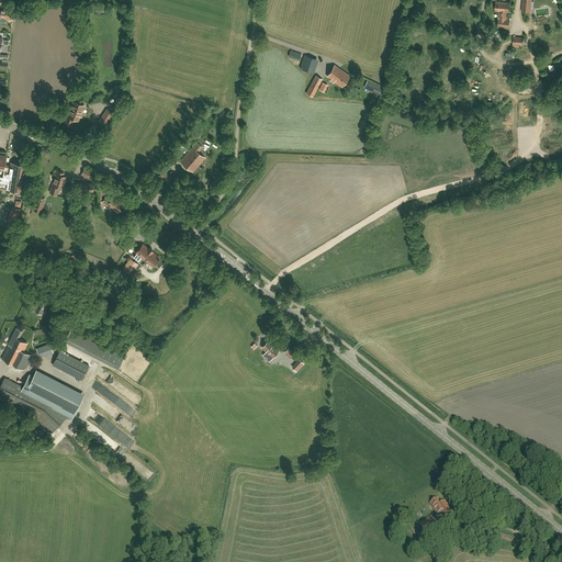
[(523,0),(521,11),(530,12),(531,0),(523,0)]
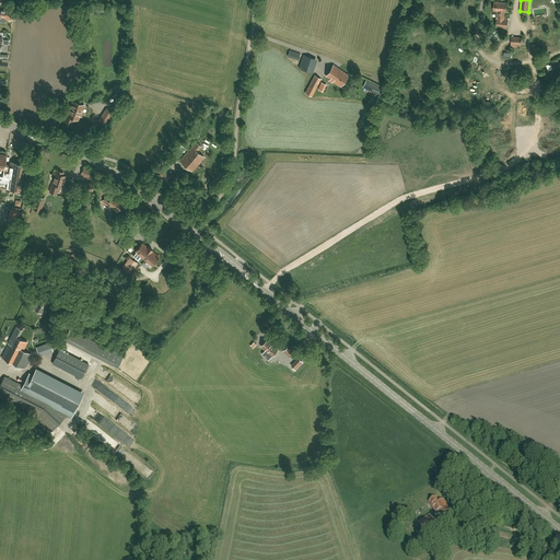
[(497,10),(504,11),(506,11),(506,2),(494,1),(493,10),(497,10)]
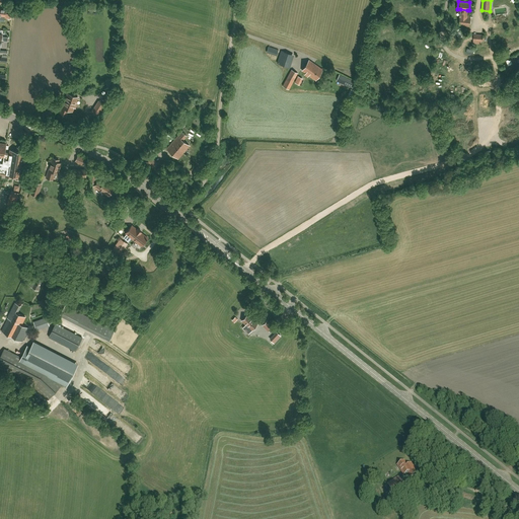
[(459,24),(469,25),(470,16),(467,16),(467,10),(460,9),(460,16),(459,24)]
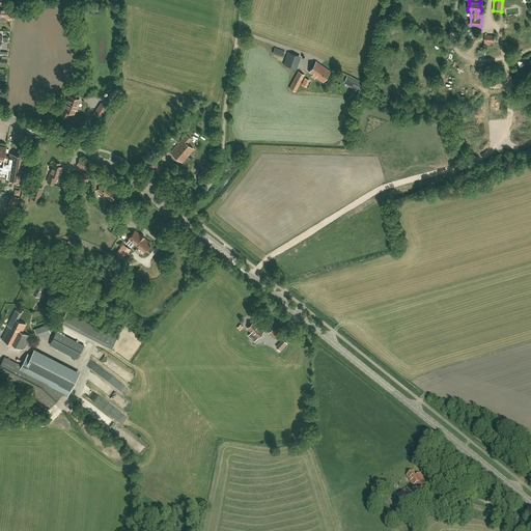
[(510,23),(520,22),(519,14),(505,16),(507,25),(510,24),(510,23)]
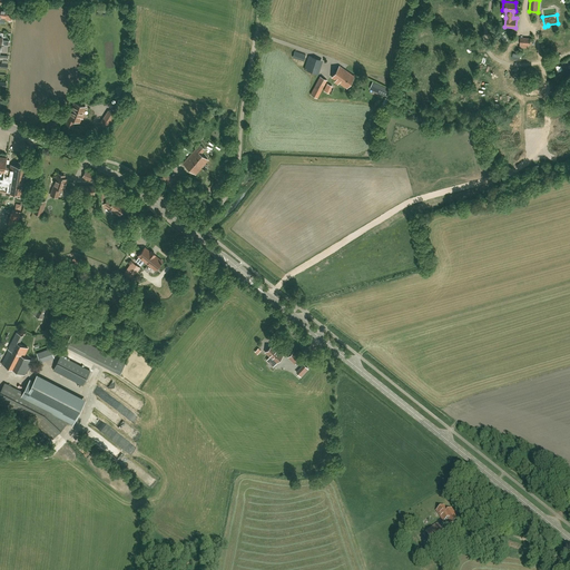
[(563,41),(559,42),(557,37),(553,38),(557,49),(564,46),(563,41)]
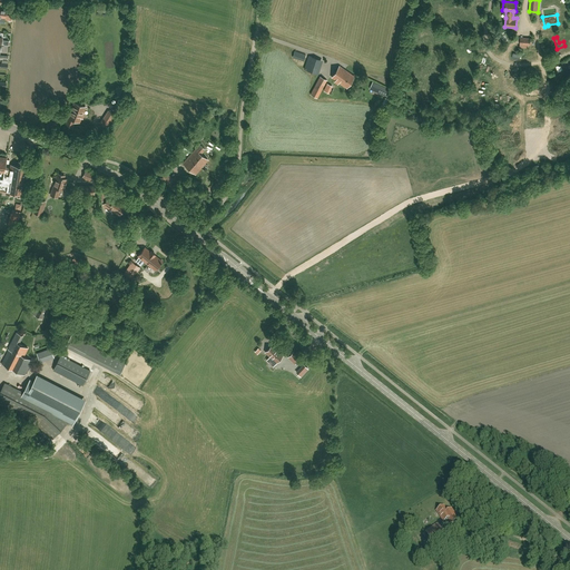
[(303,60),(305,55),(295,50),(293,57),(303,60)]
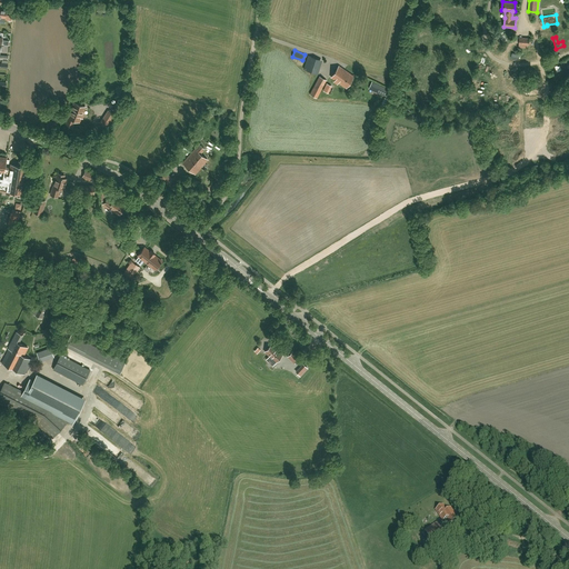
[(315,72),(319,59),(308,56),(303,69),(315,72)]
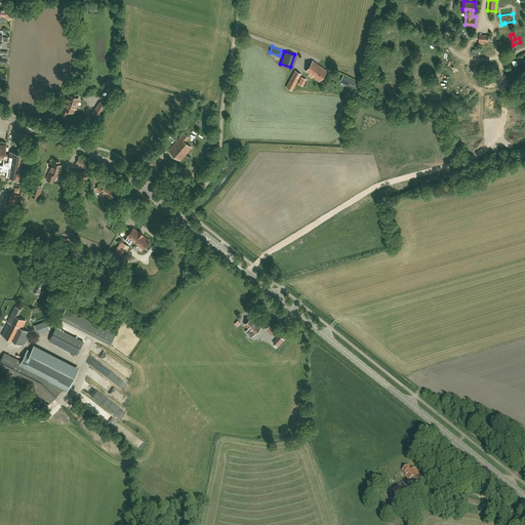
[(306,71),(319,80),(326,70),(313,61),(306,71)]
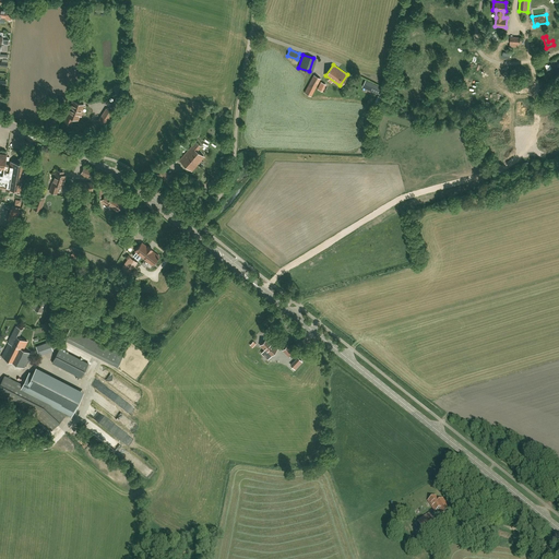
[(311,96),(321,79),(314,74),(305,92),(311,96)]
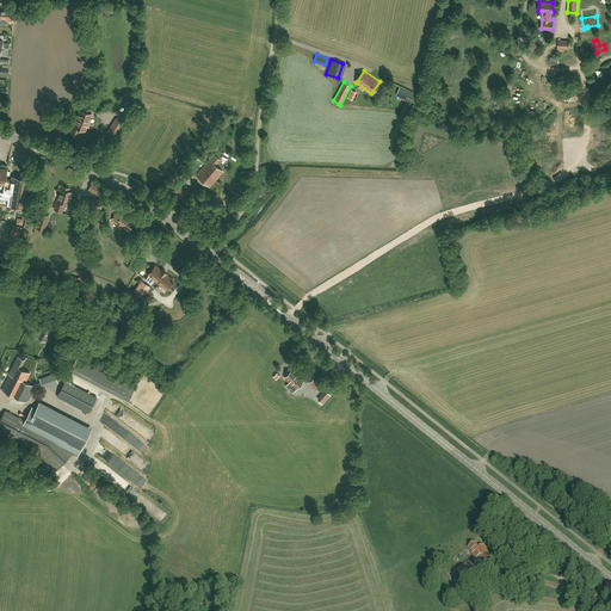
[(415,104),(419,96),(400,87),(396,96),(415,104)]
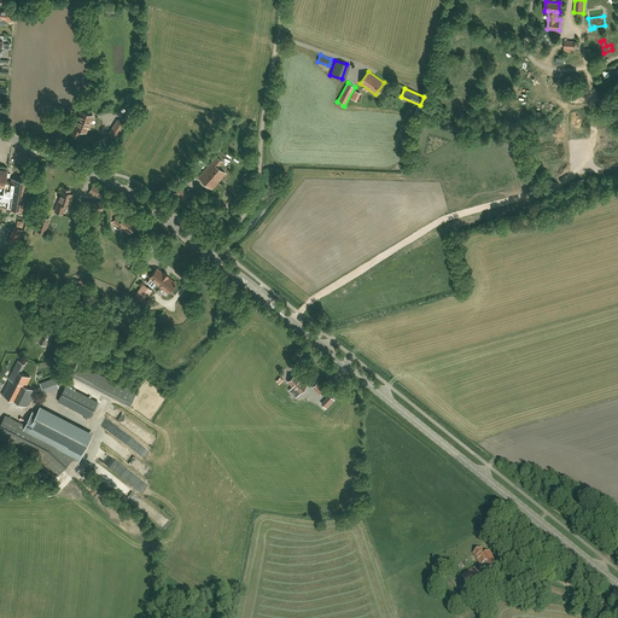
[(548,105),(555,111),(559,108),(552,101),(548,105)]
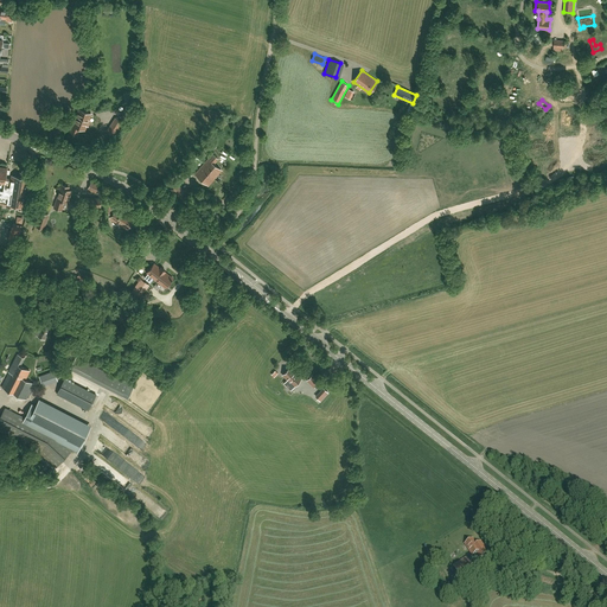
[(132,110),(132,109),(127,106),(121,119),(126,121),(132,110)]
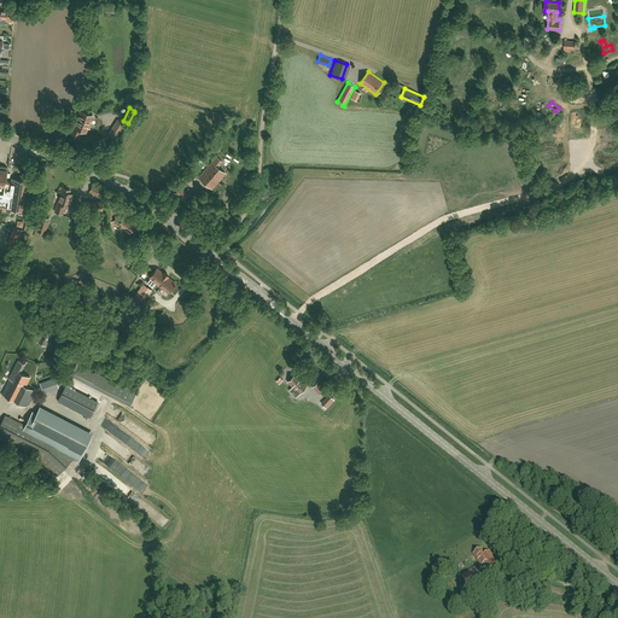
[(91,122),(93,116),(81,111),(77,120),(76,118),(74,123),(76,124),(71,134),(79,136),(82,129),(87,132),(88,127),(91,128),(93,122),(91,122)]
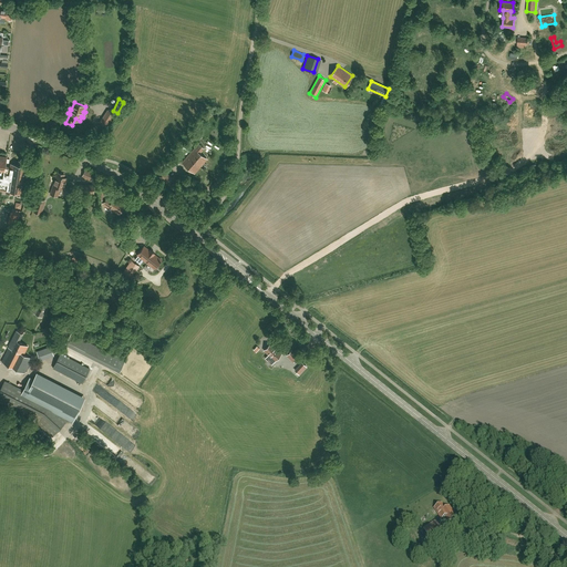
[(534,104),(524,104),(524,122),(524,123),(534,123),(534,122),(534,104)]
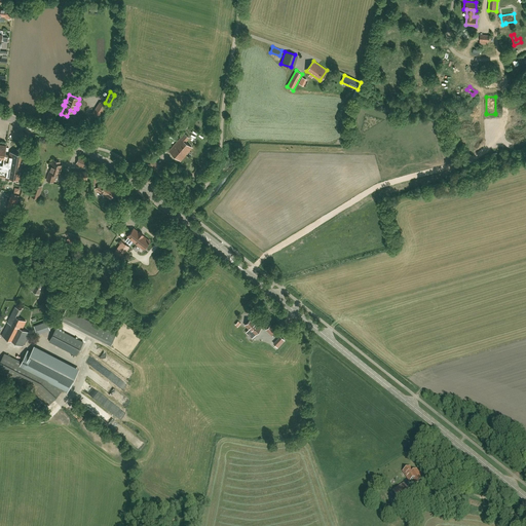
[(95,111),(102,115),(108,107),(101,102),(95,111)]
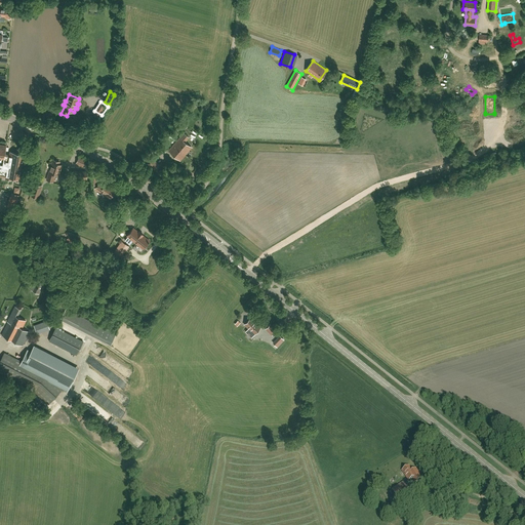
[(176,140),(174,144),(168,150),(179,160),(186,153),(192,147),(185,140),(189,136),(184,132),(176,140)]
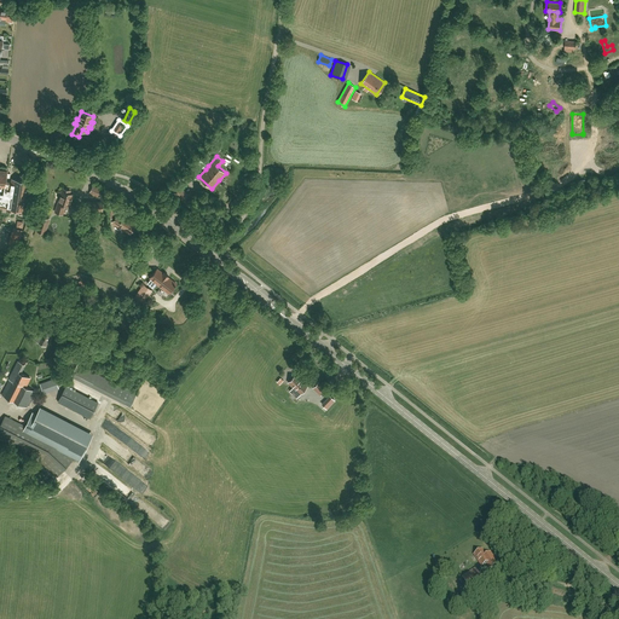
[(0,206),(7,207),(7,208),(15,209),(19,209),(19,212),(25,213),(28,206),(25,206),(28,187),(30,189),(32,178),(21,175),(21,177),(22,177),(21,180),(12,179),(12,183),(6,181),(7,172),(0,171),(0,206)]
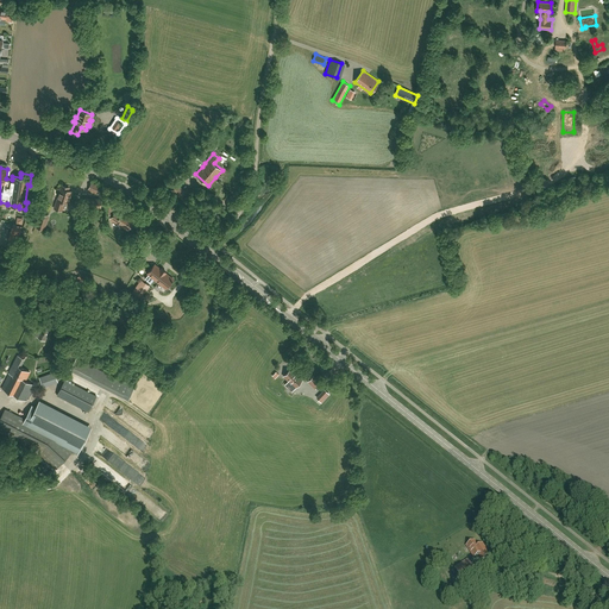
[(96,194),(101,186),(92,181),(88,190),(96,194)]
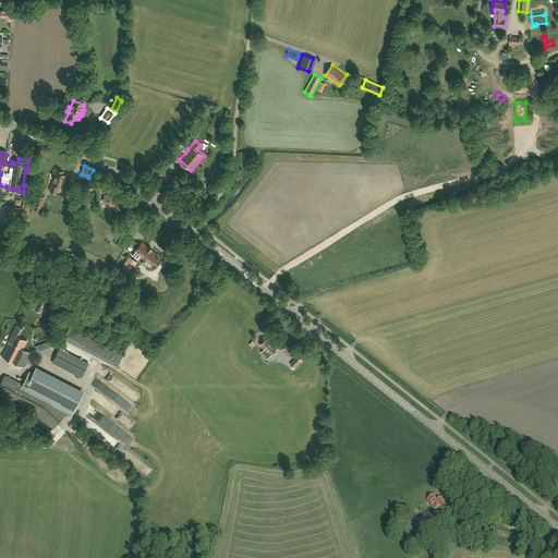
[(174,177),(172,174),(170,177),(165,171),(167,169),(164,167),(157,174),(168,184),(174,177)]
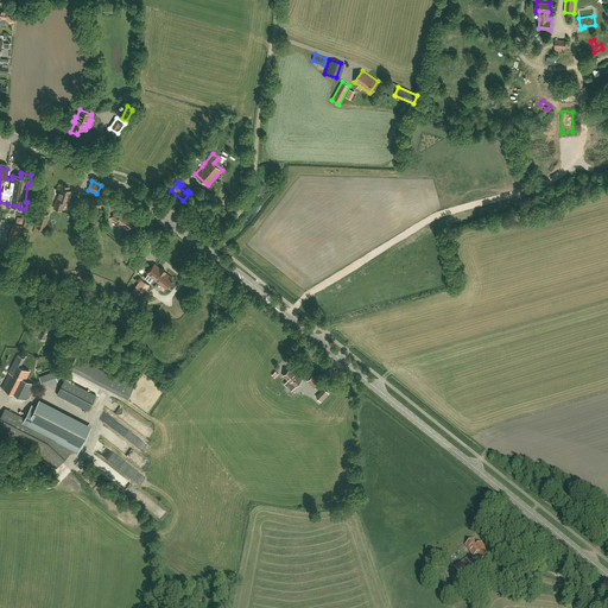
[(57,198),(54,208),(62,210),(64,202),(68,203),(69,200),(70,196),(71,191),(68,190),(69,187),(62,184),(59,190),(61,190),(57,198)]
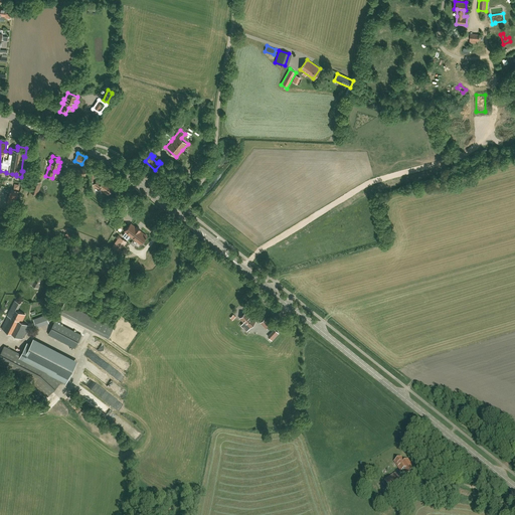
[(108,194),(113,186),(104,179),(102,182),(98,179),(94,184),(98,188),(100,186),(102,188),(101,189),(108,194)]
